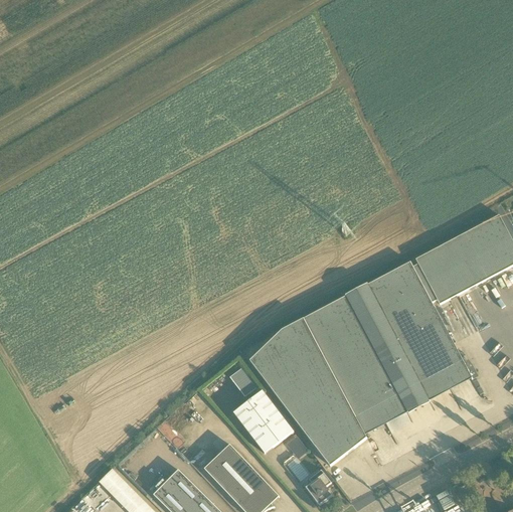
[(416,263),(413,264),(434,299),(435,298),(438,303),(512,262),(512,244),(496,214),(413,259),(416,263)]
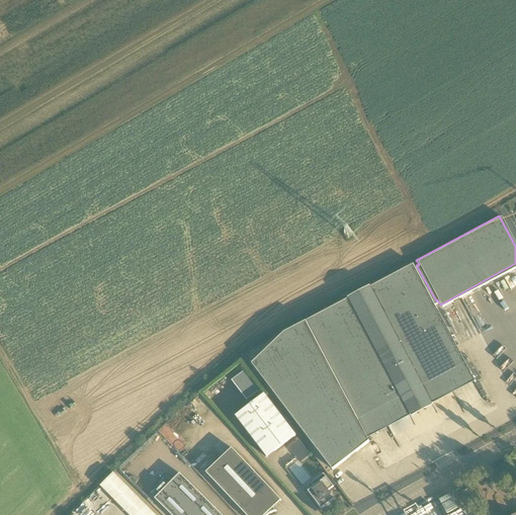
[(436,301),(416,265),(413,267),(411,262),(368,285),(367,283),(345,295),(346,297),(304,321),(303,319),(281,331),(249,361),(331,467),(367,439),(356,418),(463,361),(432,303),(436,301)]
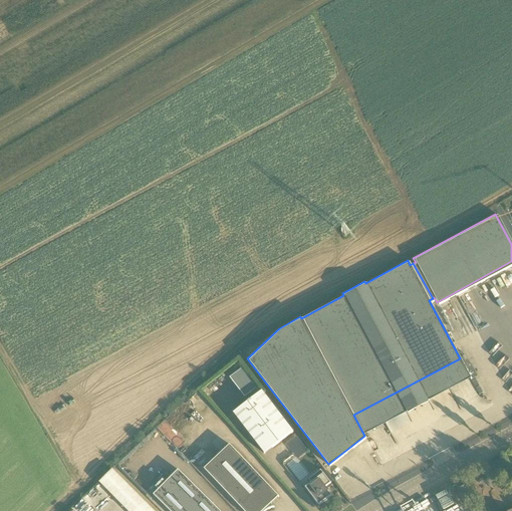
[(236,363),(227,369),(230,373),(239,367),(236,363)]
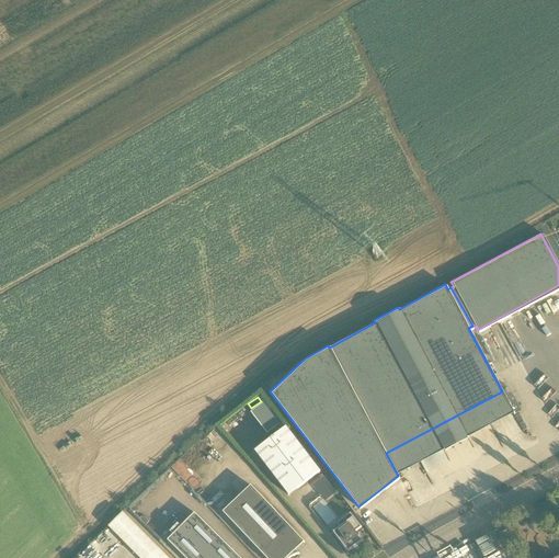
[(277,421),(272,414),(261,423),(265,430),(277,421)]
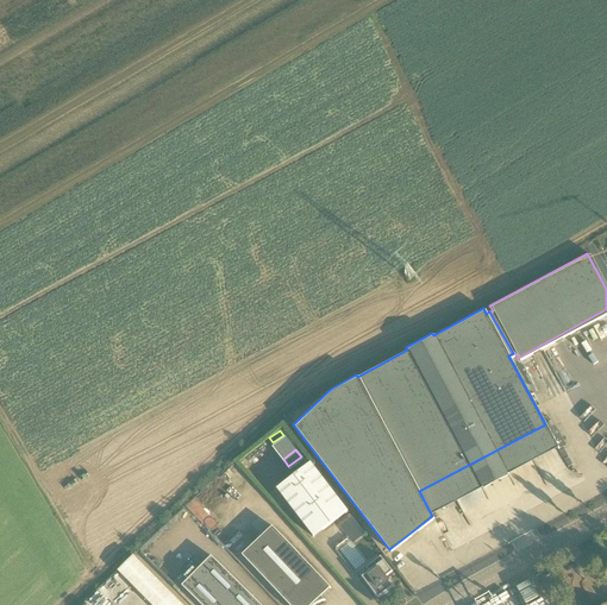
[(308,460),(274,486),(312,534),(345,508),(308,460)]
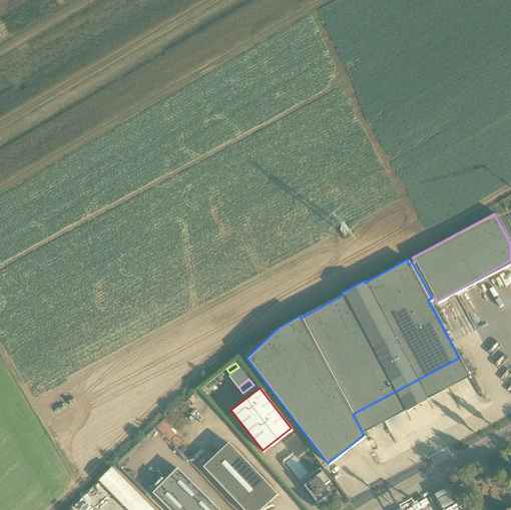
[(301,443),(298,438),(288,446),(292,450),(301,443)]
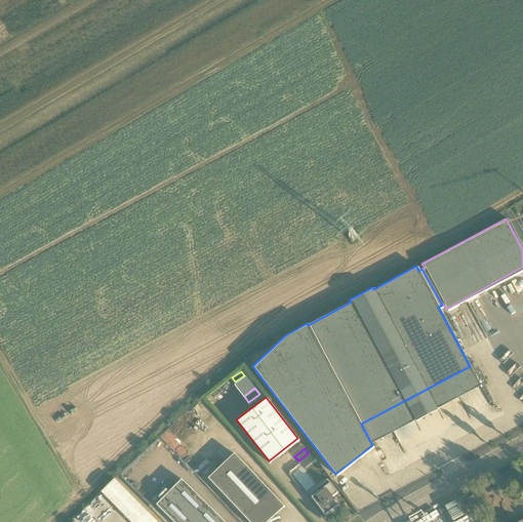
[(275,517),(278,516),(276,516),(275,512),(265,500),(272,493),(233,452),(207,476),(249,521),(267,521),(270,520),(272,518),(275,517)]
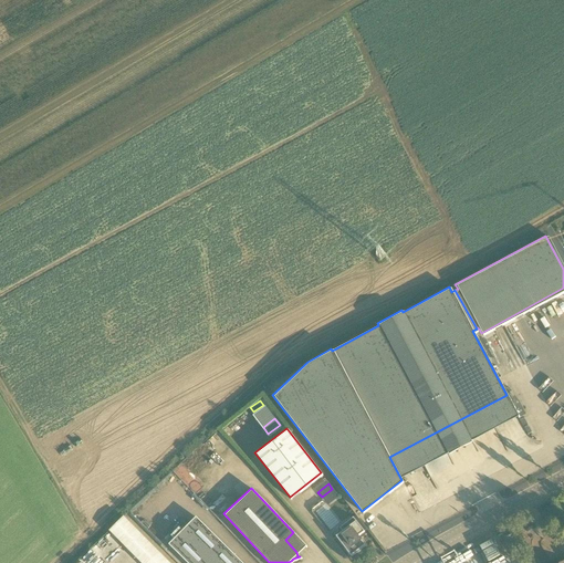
[(241,562),(194,514),(166,542),(187,562),(241,562)]
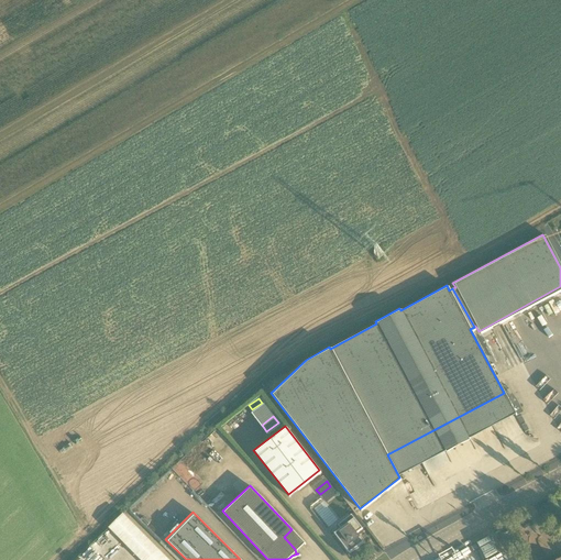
[(356,529),(361,527),(350,512),(336,523),(339,526),(332,531),(348,551),(362,540),(356,534),(356,529)]
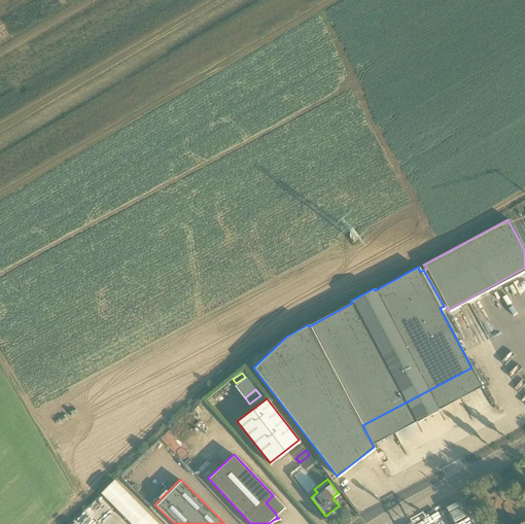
[(132,523),(158,523),(114,480),(101,493),(132,523)]
